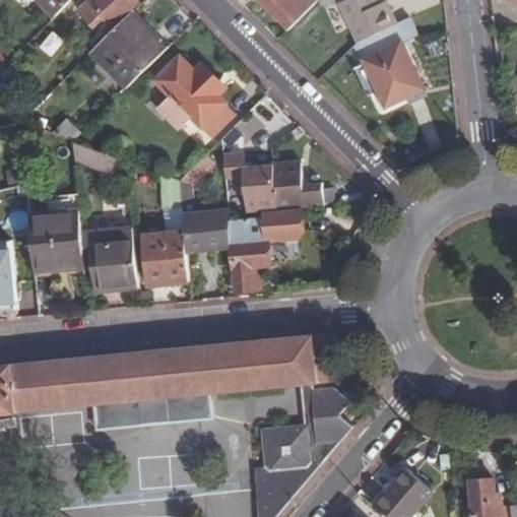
[(41,0),(54,13),(66,0),(41,0)]
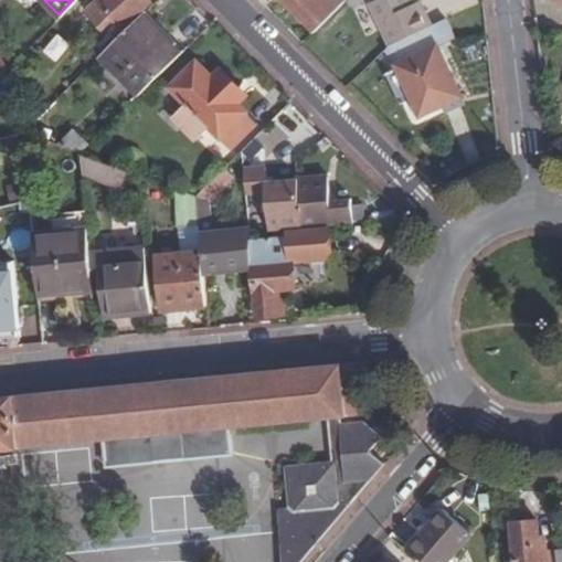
[(97,0),(88,9),(116,35),(140,11),(151,1),(150,0),(97,0)]
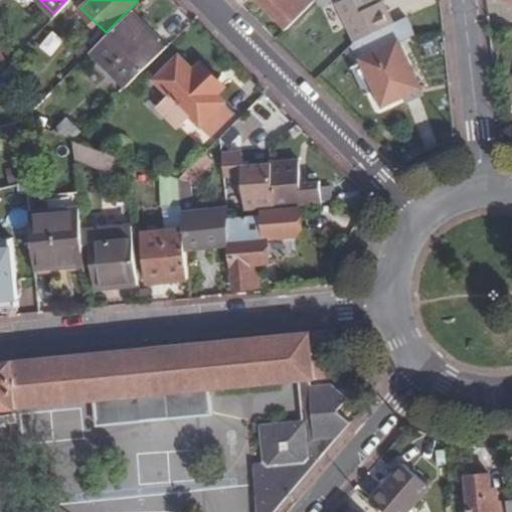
[(258,0),(285,28),(313,0),(258,0)]
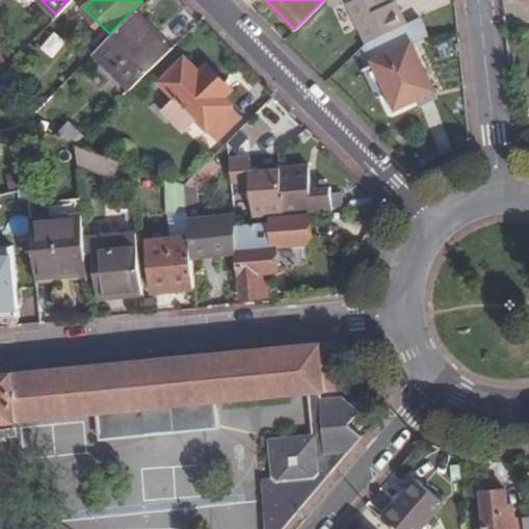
[(345,0),(365,41),(406,23),(400,9),(393,11),(388,0),(345,0)]
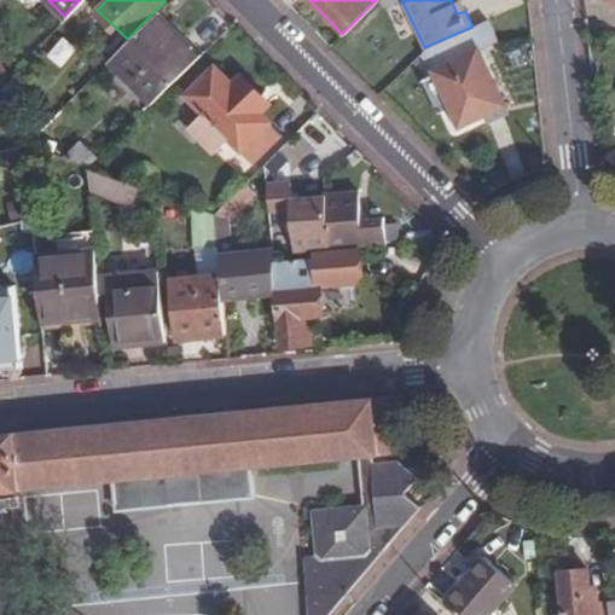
[(451,0),(457,13),(465,11),(460,0),(451,0)]
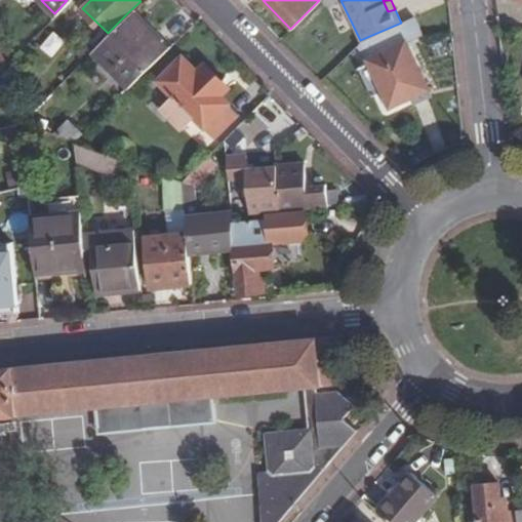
[(89,52),(124,88),(166,47),(130,10),(108,33),(89,52)]
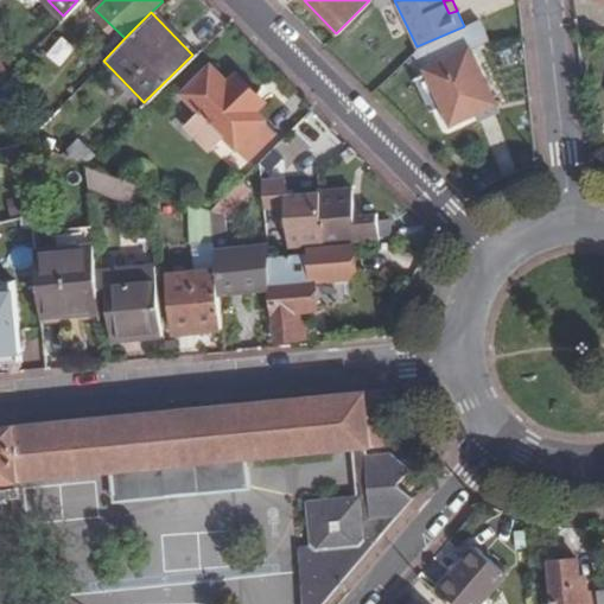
[(414,46),(411,50),(426,62),(450,116),(474,107),(493,99),(469,44),(488,36),(481,19),(464,26),(417,46),(414,46)]
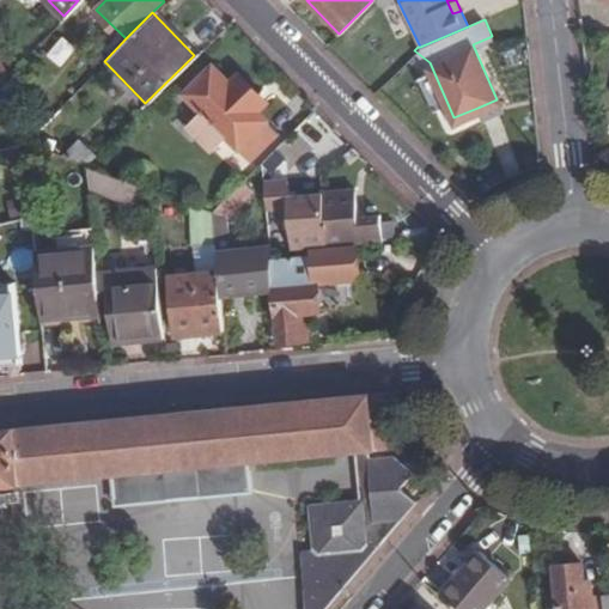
[(61,61),(75,43),(60,31),(46,50),(61,61)]
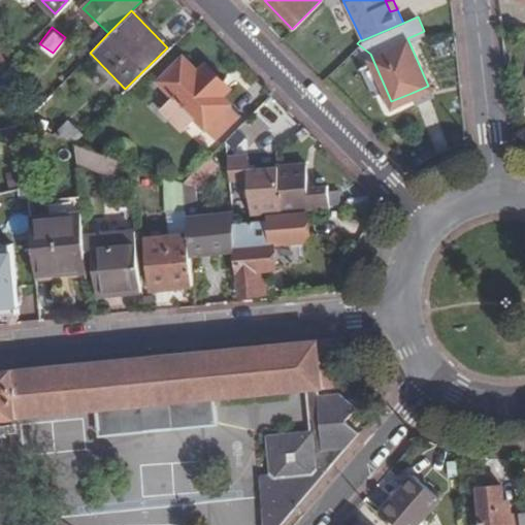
[(189,78),(174,64),(151,87),(165,102),(158,109),(179,131),(187,125),(207,144),(230,122),(212,103),(221,96),(196,71),(189,78)]
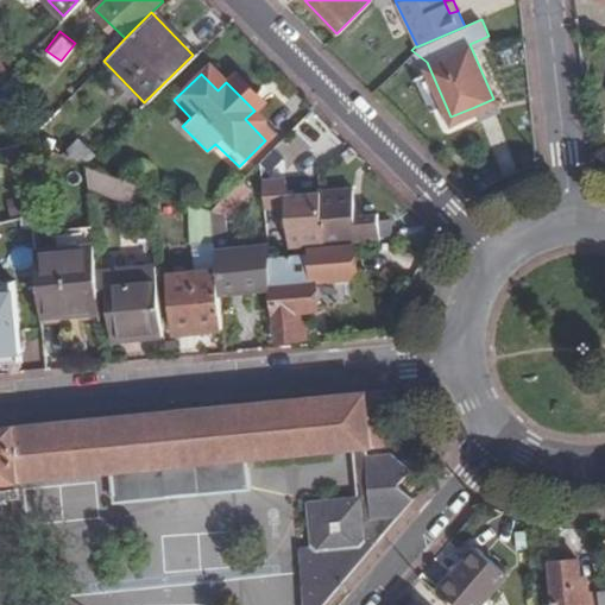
[(95,90),(106,105),(125,90),(114,76),(95,90)]
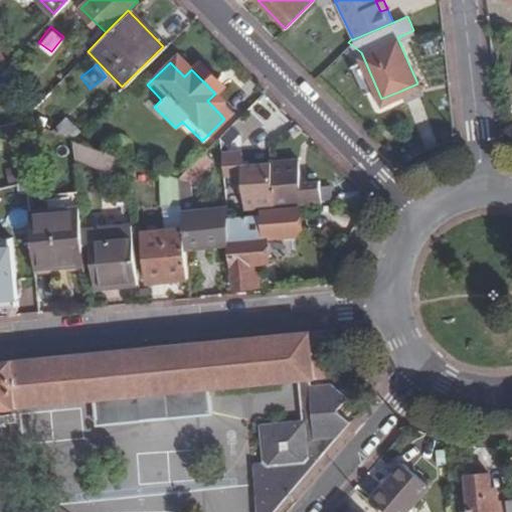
[(417,83),(401,91),(404,98),(420,92),(417,83)]
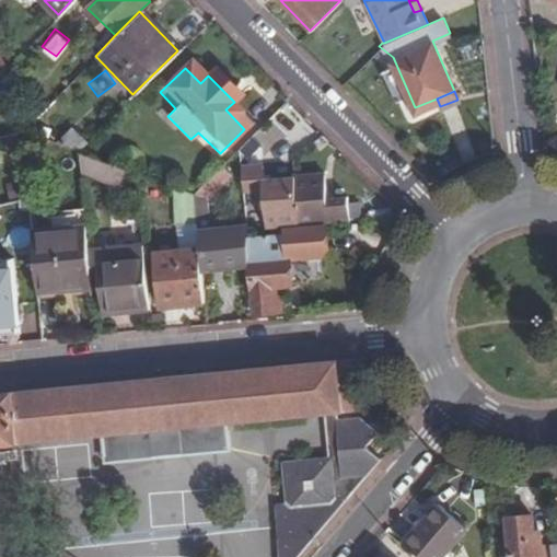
[(68,127),(53,140),(77,149),(83,142),(68,127)]
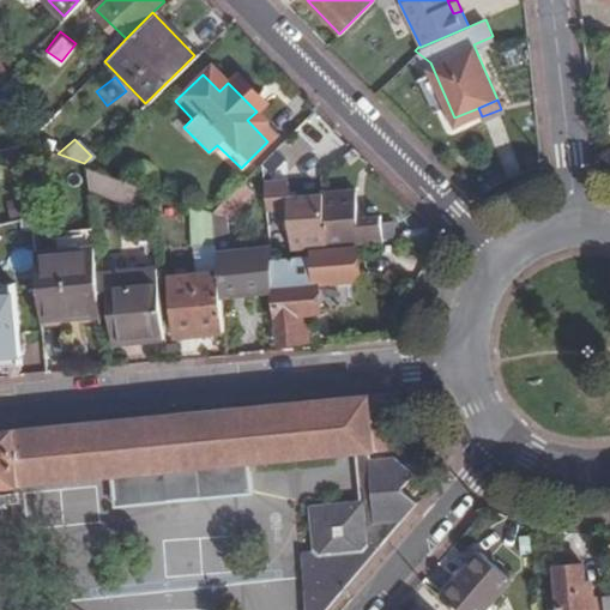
[(94,157),(91,165),(119,176),(121,167),(94,157)]
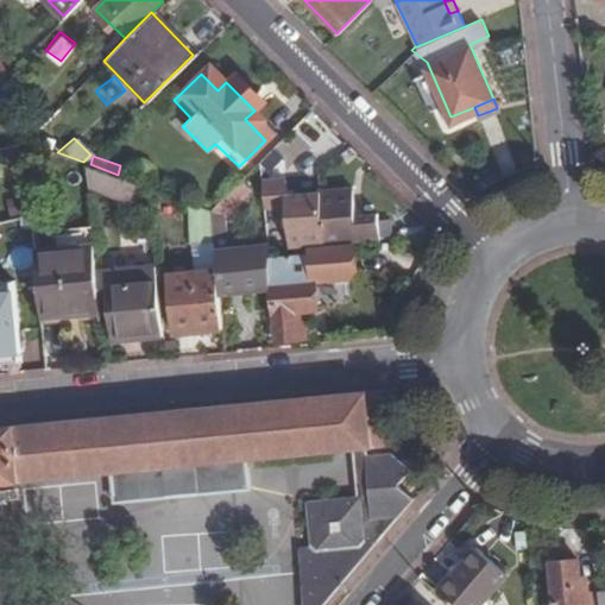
[(128,201),(136,181),(118,175),(90,164),(87,163),(88,187),(128,201)]
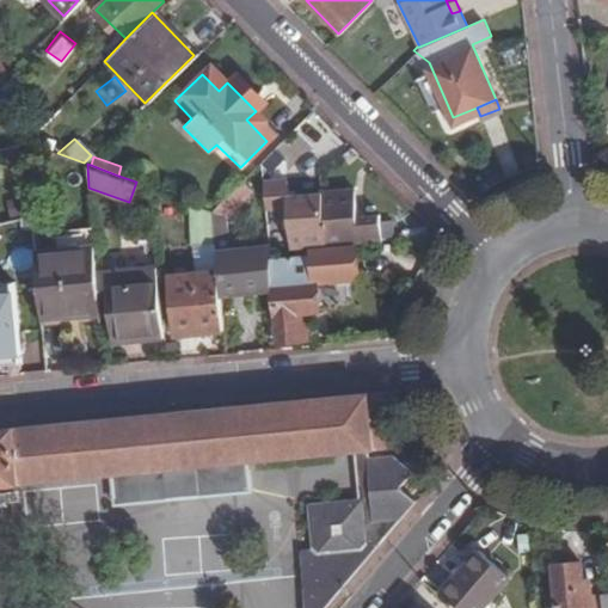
[(250,188),(241,179),(233,189),(212,209),(223,213),(250,188)]
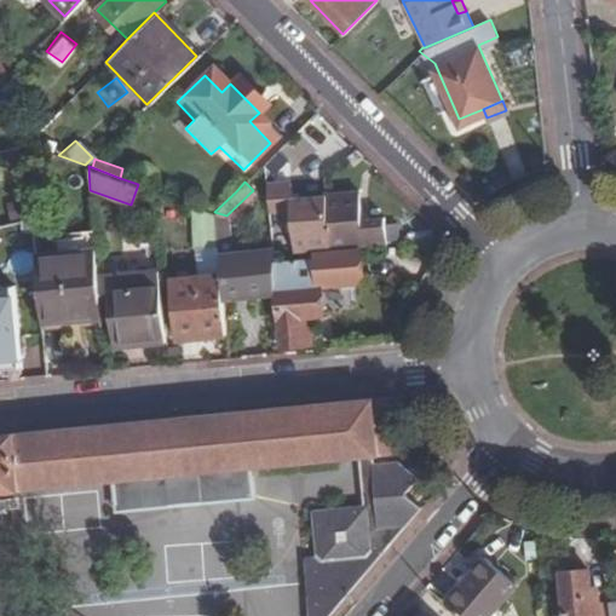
[(287,184),(263,185),(265,213),(288,212),(291,253),(384,246),(380,219),(356,219),(355,194),(288,199),(287,184)]
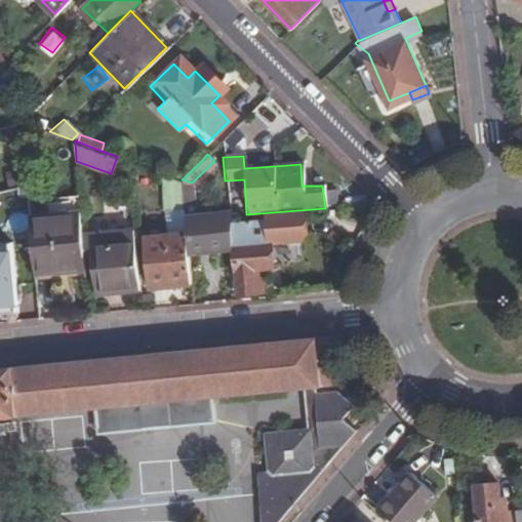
[(167,200),(184,200),(182,179),(172,176),(165,173),(167,200)]
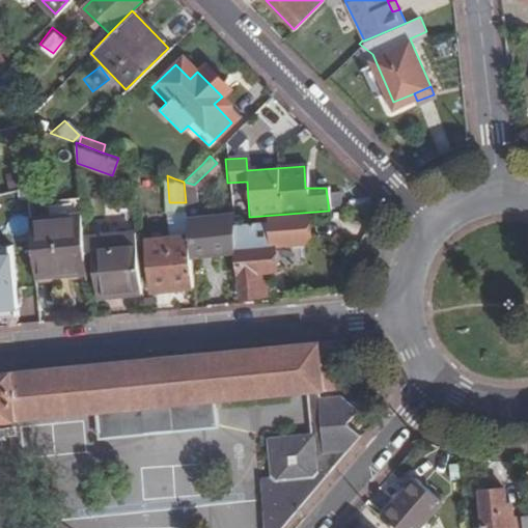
[(195,214),(194,185),(184,182),(186,202),(187,214),(195,214)]
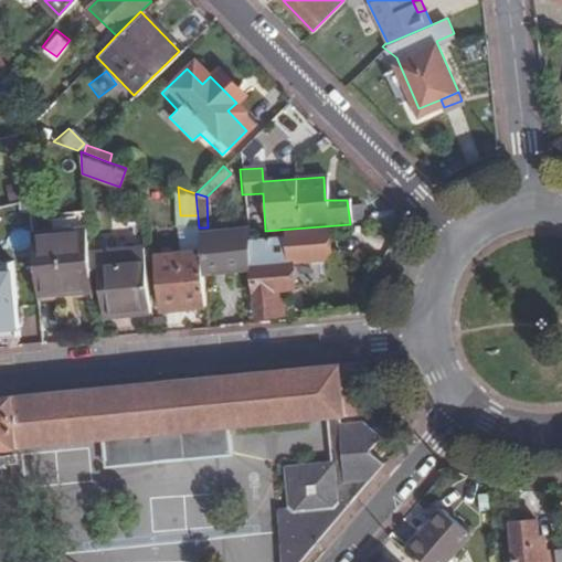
[(38,296),(93,290),(93,288),(91,264),(87,225),(31,231),(35,277),(38,296)]
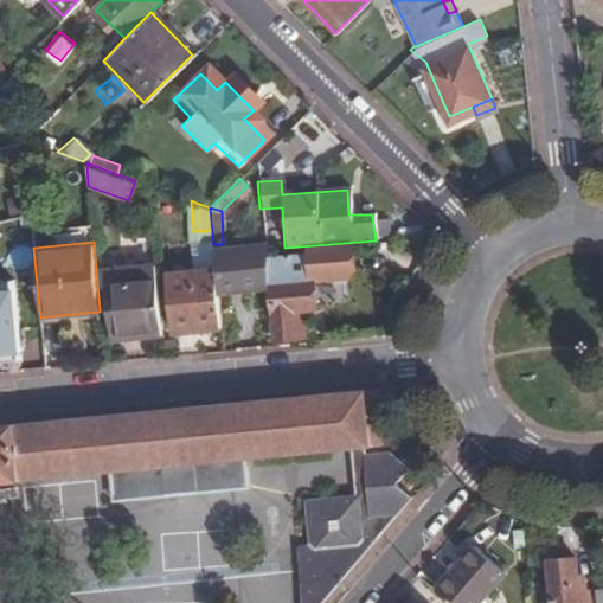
[(217,292),(256,288),(264,287),(264,282),(263,257),(264,250),(263,247),(213,251),(216,269),(217,292)]
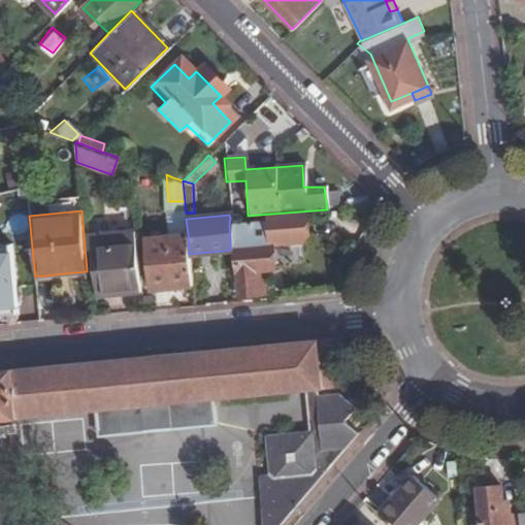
[(267,243),(266,222),(229,224),(230,245),(235,245),(239,294),(256,293),(255,269),(273,268),(272,244),(267,243)]
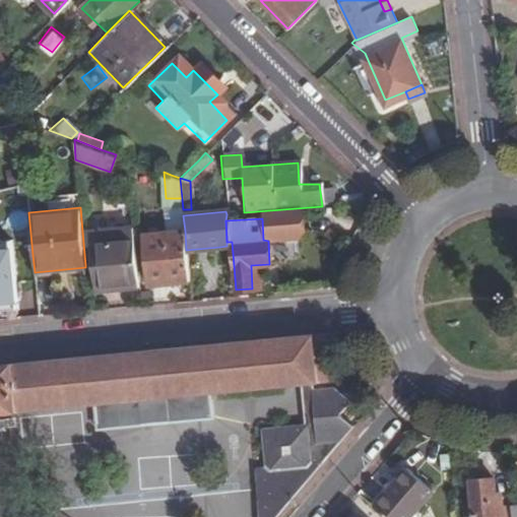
[(147,282),(189,279),(186,250),(185,231),(144,234),(147,282)]
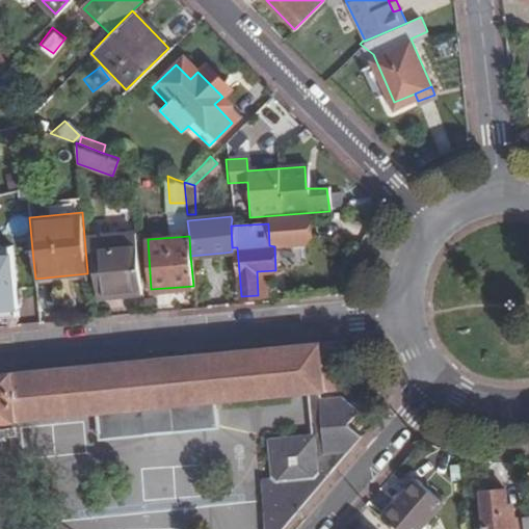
[(0,316),(0,313),(17,312),(17,314),(18,314),(11,244),(0,245),(0,316)]
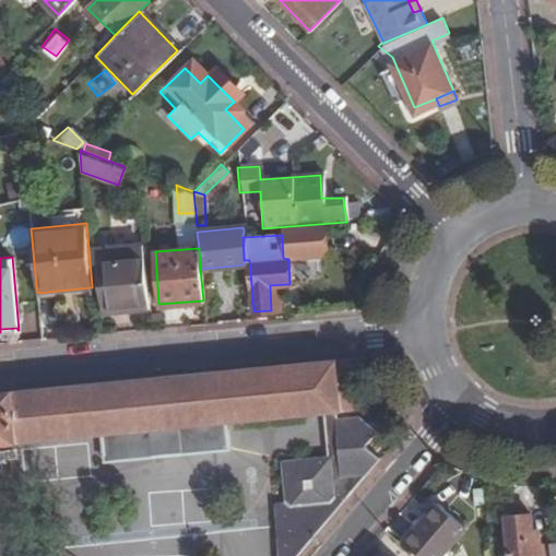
[(143,258),(90,261),(92,285),(103,284),(104,310),(137,308),(137,300),(146,300),(143,258)]
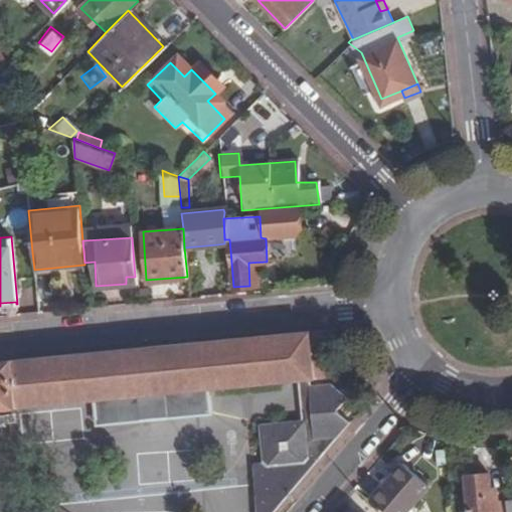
[(0,405),(88,398),(92,424),(204,412),(202,386),(292,378),(297,425),(260,429),(262,465),(252,466),(257,511),(259,511),(272,511),(351,419),(336,406),(318,407),(314,375),(331,374),(327,330),(0,360),(0,405)]
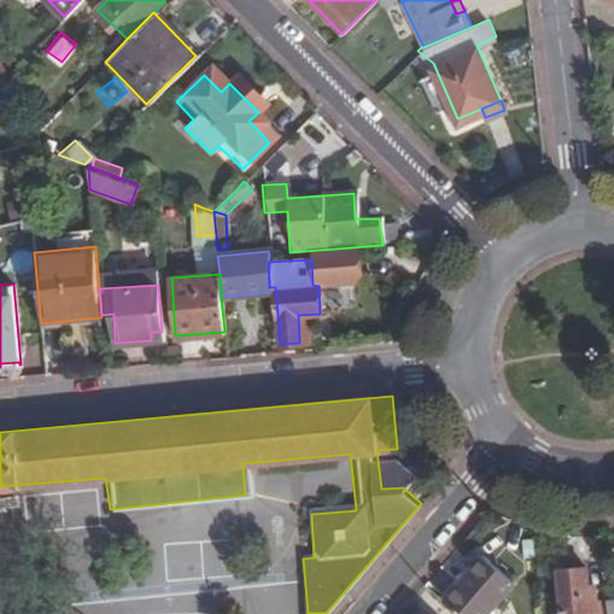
[(484,553),(443,600),(460,613),(485,613),(514,579),(484,553)]
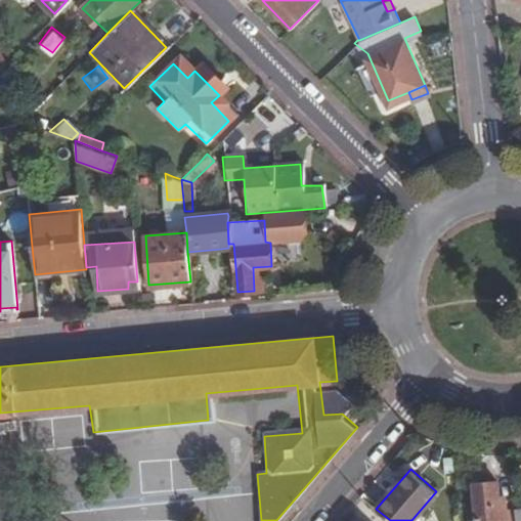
[(513,520),(513,508),(503,509),(503,497),(495,498),(493,483),(471,485),(475,520),(513,520)]
